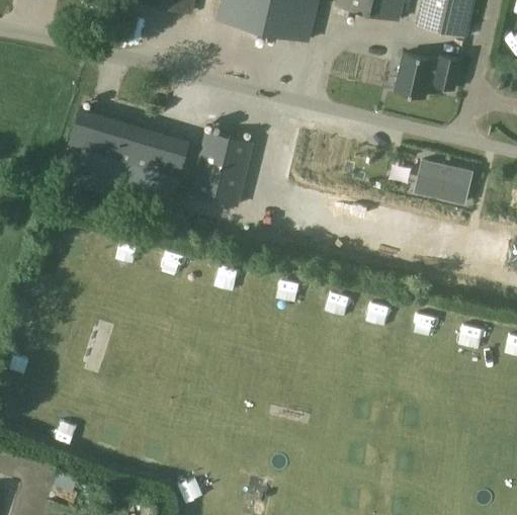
[(194,0),(130,0),(130,1),(191,17),(194,0)]
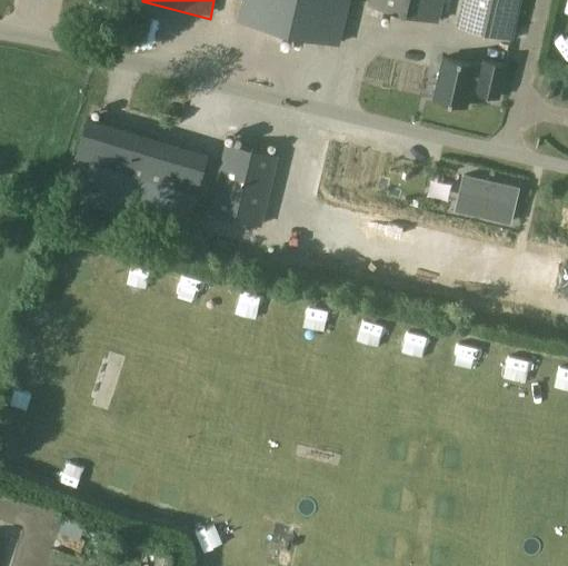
[(245,0),(238,37),(257,40),(263,0),(245,0)]
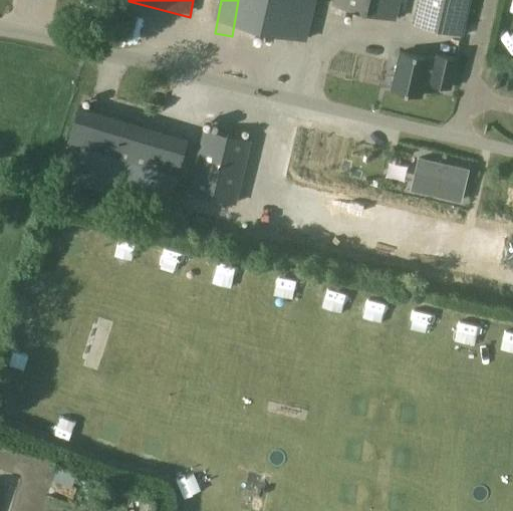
[(400,0),(333,0),(332,7),(395,22),(400,0)]
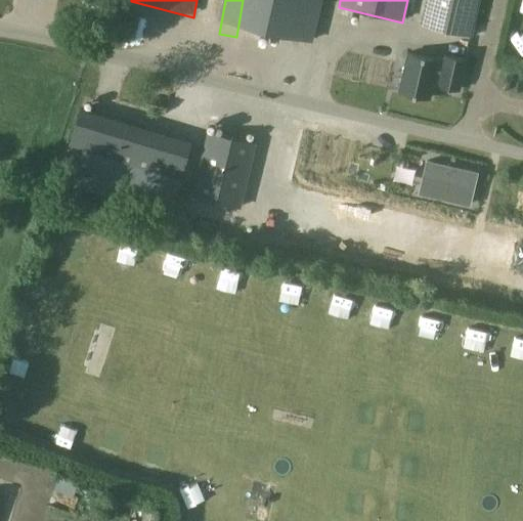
[(426,0),(420,27),(470,38),(479,0),(426,0)]
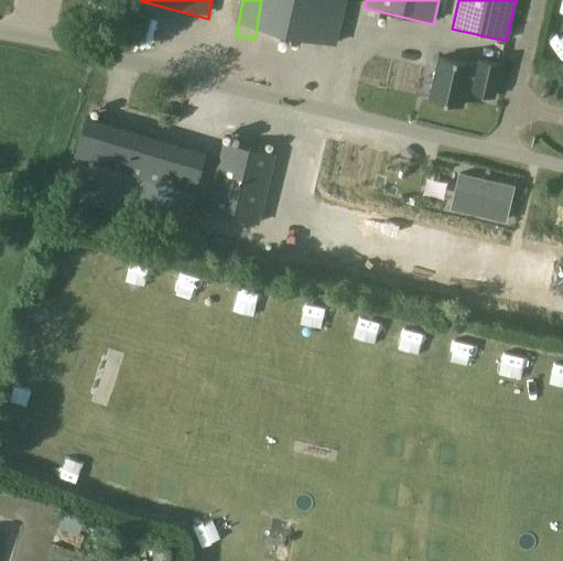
[(468,68),(437,61),(429,101),(459,109),(468,68)]
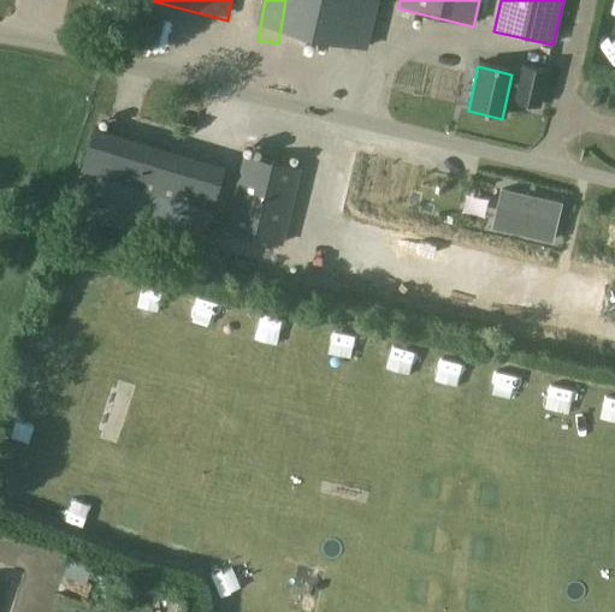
[(548,75),(528,71),(521,104),(540,107),(548,75)]
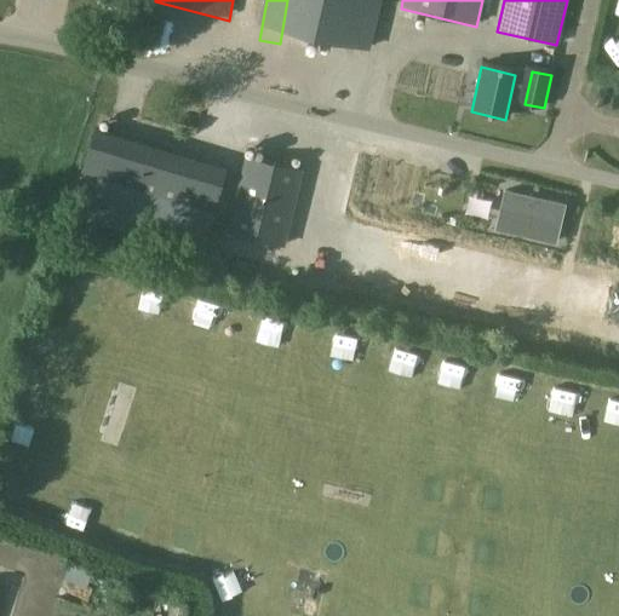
[(227,170),(95,131),(80,176),(212,216),(227,170)]
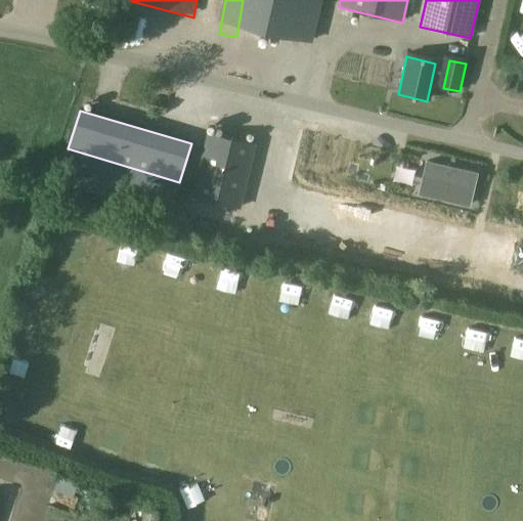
[(256,145),(206,132),(190,200),(241,212),(256,145)]
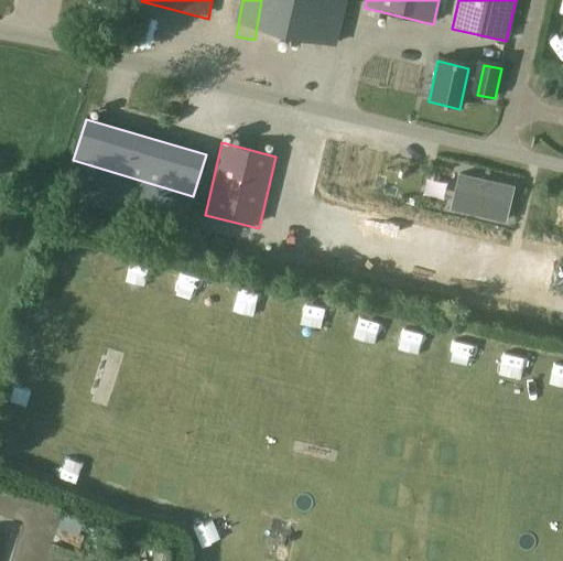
[(505,224),(512,190),(458,176),(451,212),(505,224)]
